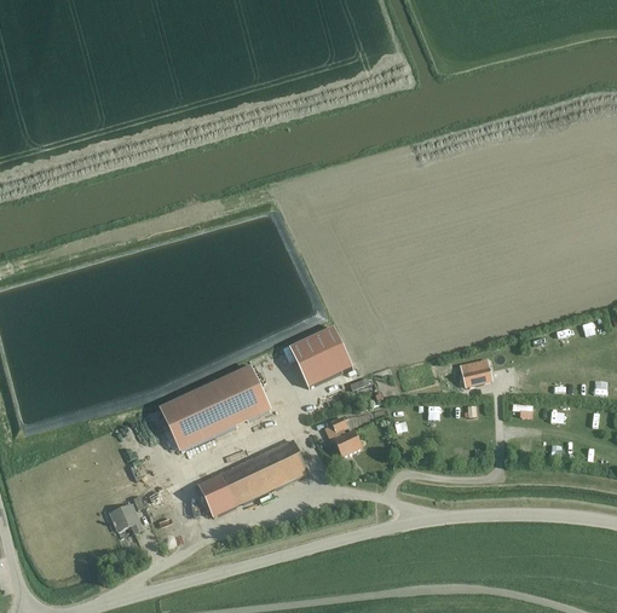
[(332,324),(288,345),(306,385),(351,364),(332,324)]
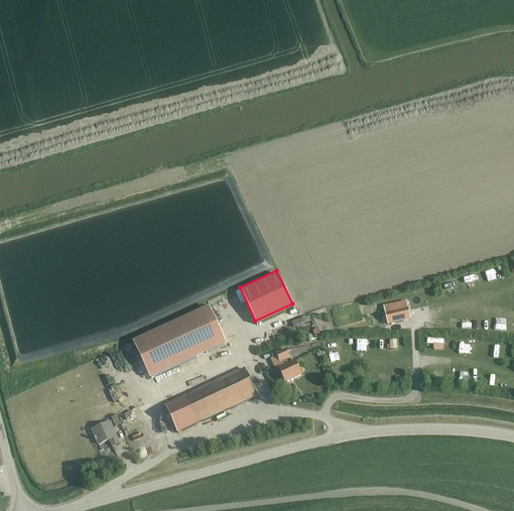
[(386,321),(401,316),(399,310),(406,308),(404,297),(382,302),(386,321)]
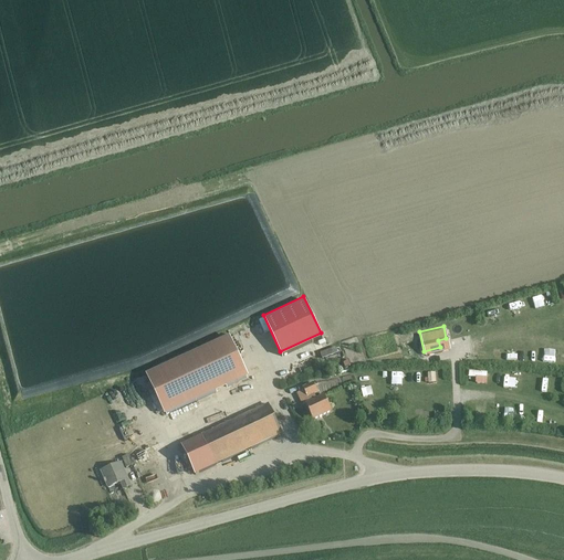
[(244,373),(226,333),(145,370),(164,410),(244,373)]
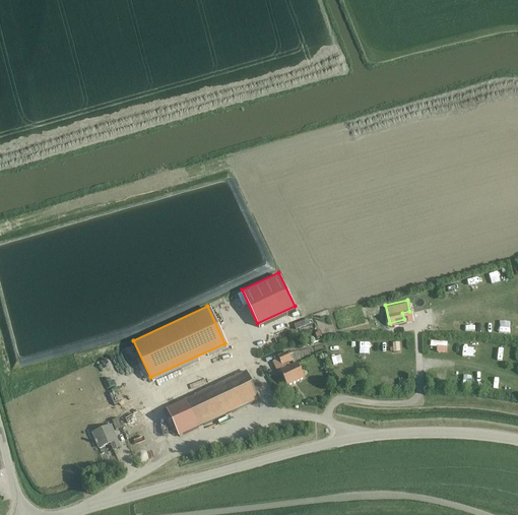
[(306,316),(293,320),(294,326),(308,321),(306,316)]
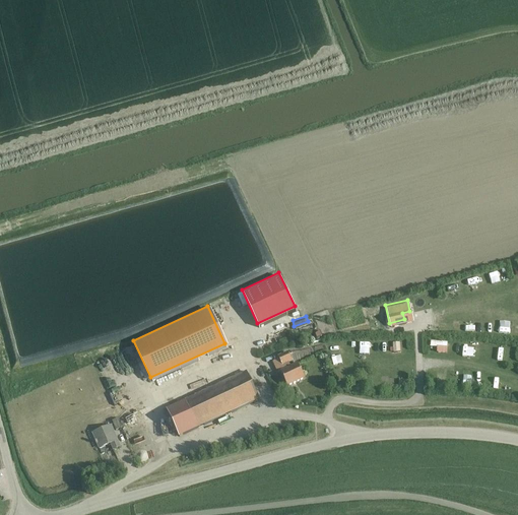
[(434,338),(434,344),(444,344),(444,332),(427,332),(427,338),(434,338)]
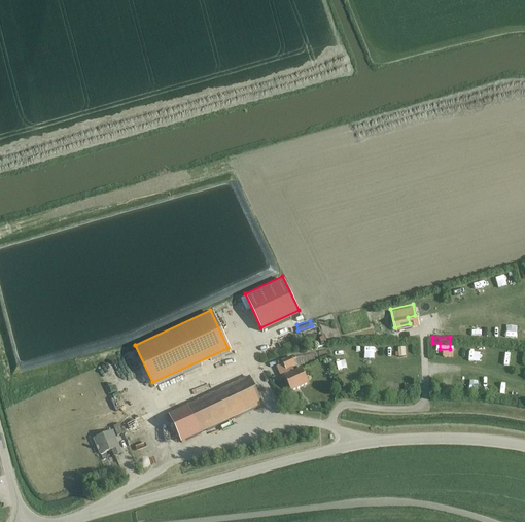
[(456,350),(465,351),(466,338),(457,338),(456,350)]
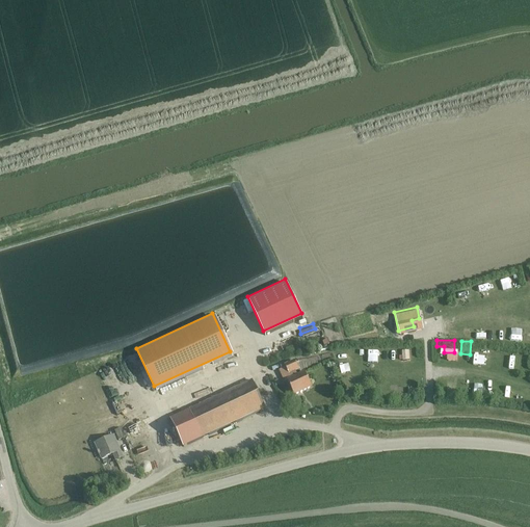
[(513,356),(514,344),(505,344),(504,354),(513,356)]
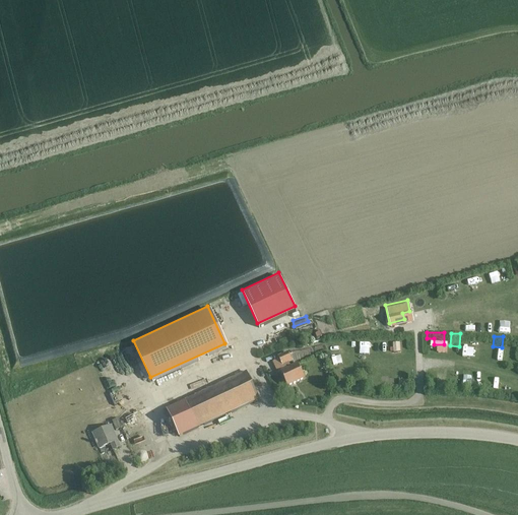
[(282,366),(278,368),(285,382),(303,374),(296,360),(288,363),(286,359),(289,357),(285,348),(276,352),(280,362),(280,361),(282,366)]
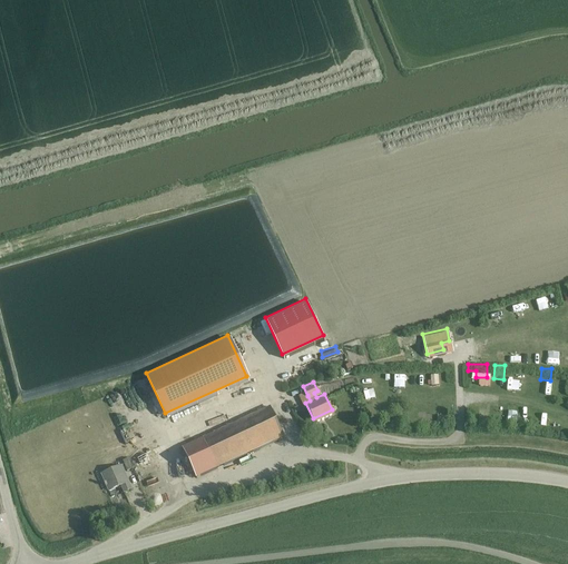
[(364,394),(369,404),(379,399),(374,389),(364,394)]
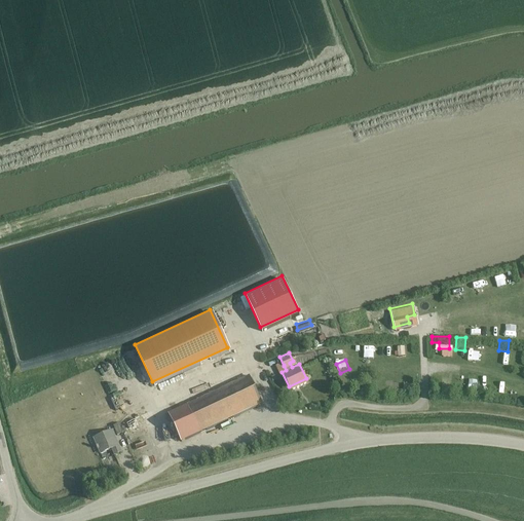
[(179,437),(259,400),(247,372),(165,409),(179,437)]
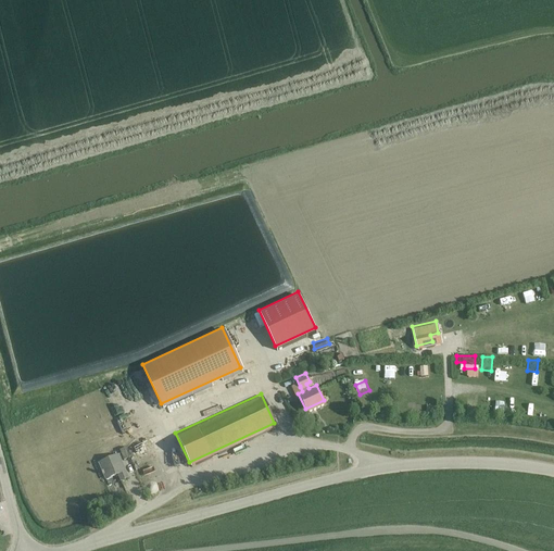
[(527,407),(536,407),(537,398),(527,398),(527,407)]
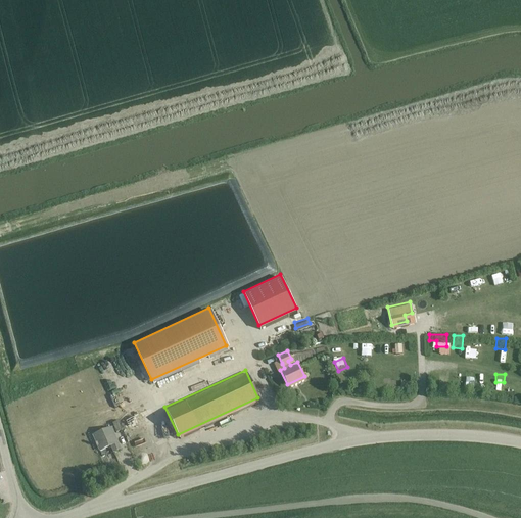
[(180,389),(194,383),(192,378),(178,383),(180,389)]
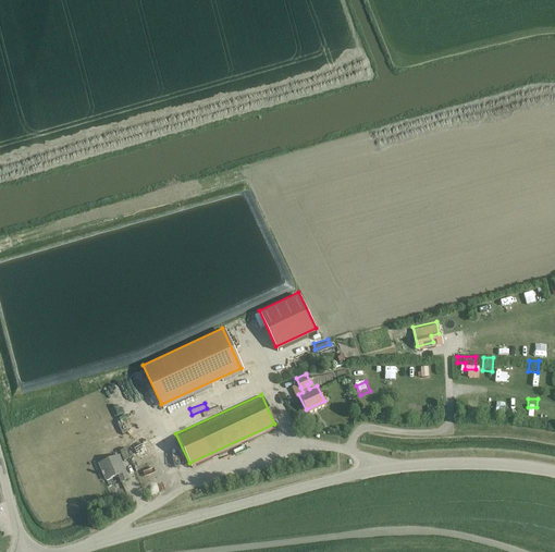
[(124,444),(119,448),(122,456),(127,454),(124,444)]
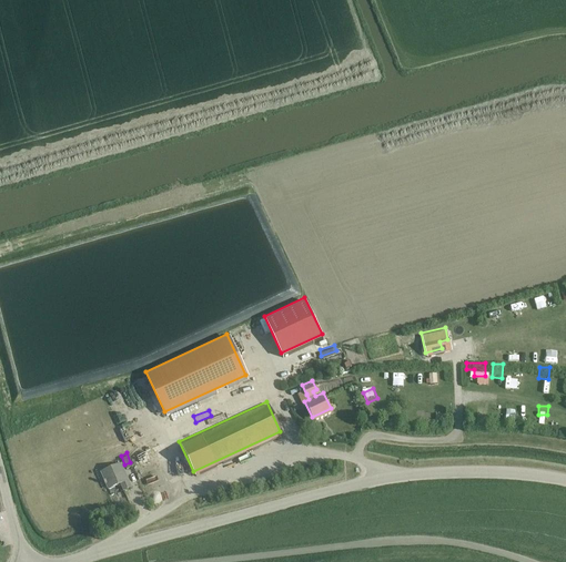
[(290,453),(281,457),(283,465),(292,461),(290,453)]
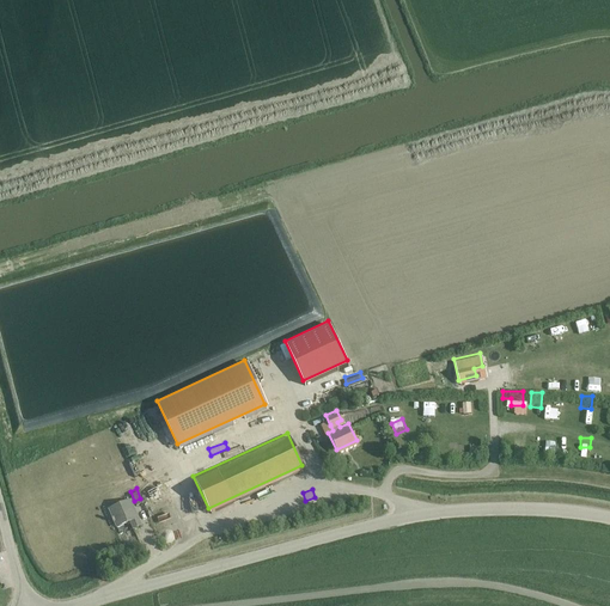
[(139,521),(128,496),(107,505),(114,522),(128,516),(130,524),(139,521)]
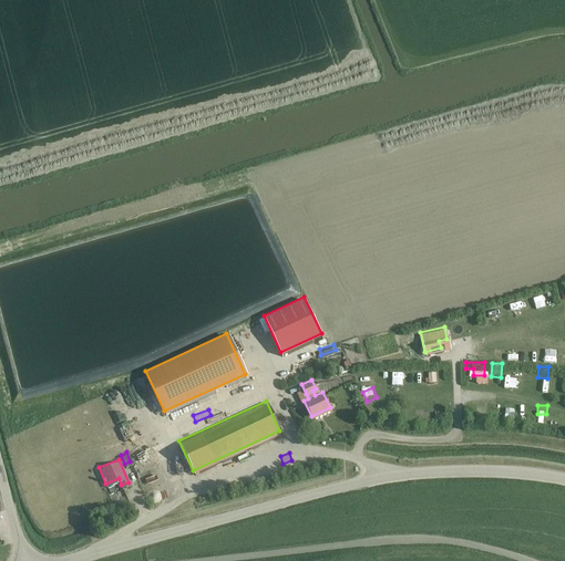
[(151,495),(167,487),(155,459),(139,466),(151,495)]
